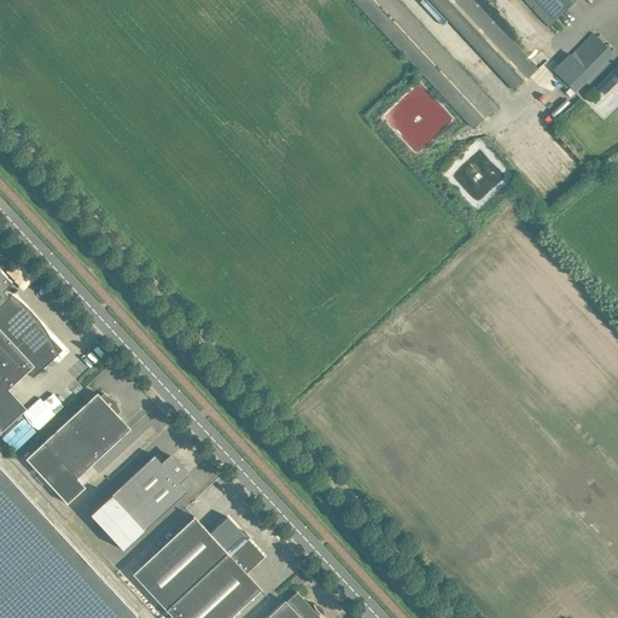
[(429,0),(516,91),(538,68),(474,0),(429,0)]
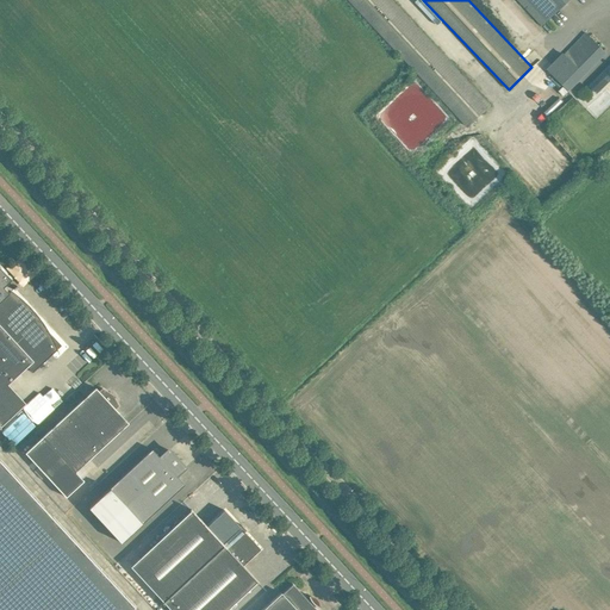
[(548,20),(570,0),(517,0),(542,26),(548,20)]
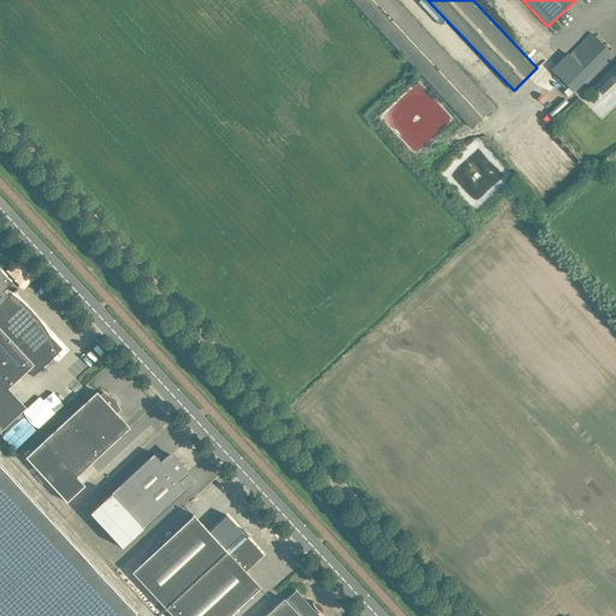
[(555,71),(574,92),(575,93),(612,54),(594,36),(592,34),(579,47),(578,47),(556,69),(556,70),(555,71)]
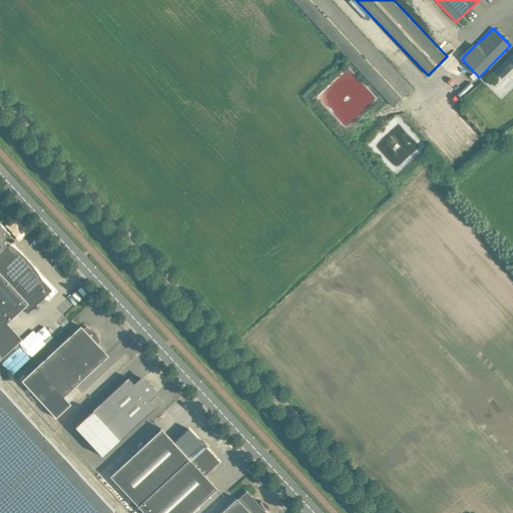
[(512,54),(511,57),(501,66),(508,73),(512,68),(512,54)]
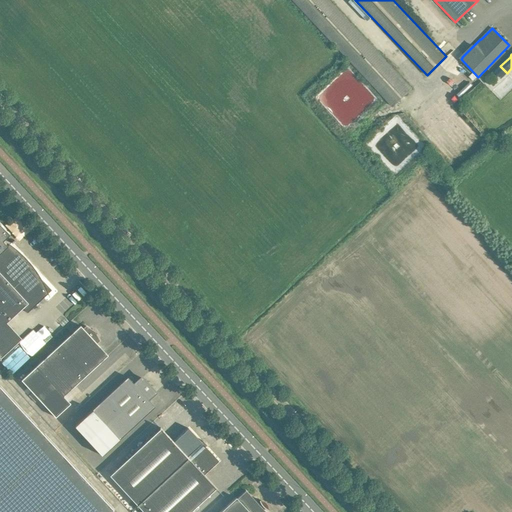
[(11,245),(10,244),(11,243),(7,238),(10,235),(0,224),(0,358),(0,359),(22,339),(7,323),(23,308),(27,313),(52,290),(43,280),(42,281),(41,278),(39,275),(37,272),(35,270),(34,267),(31,264),(29,262),(27,260),(24,256),(22,255),(19,251),(15,248),(11,245)]
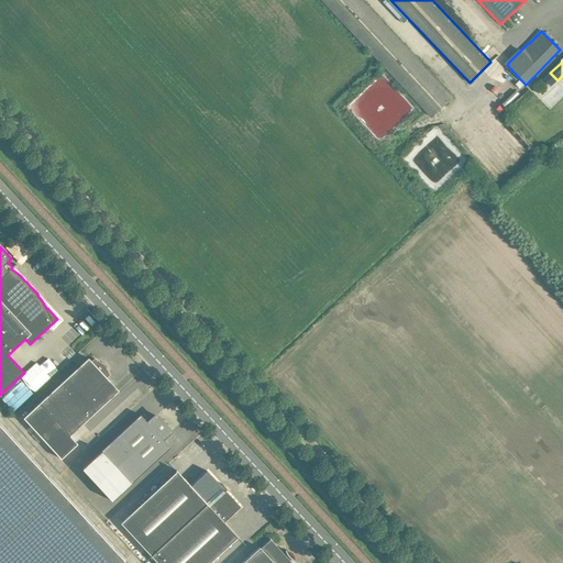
[(95,414),(110,398),(119,390),(107,377),(110,375),(106,367),(105,368),(100,364),(102,363),(95,359),(91,362),(88,357),(64,381),(95,414)]
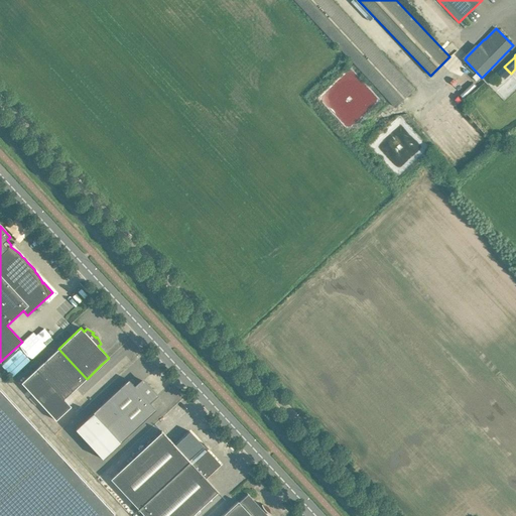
[(28,361),(30,360),(19,349),(1,365),(12,377),(17,372),(21,377),(33,366),(28,361)]
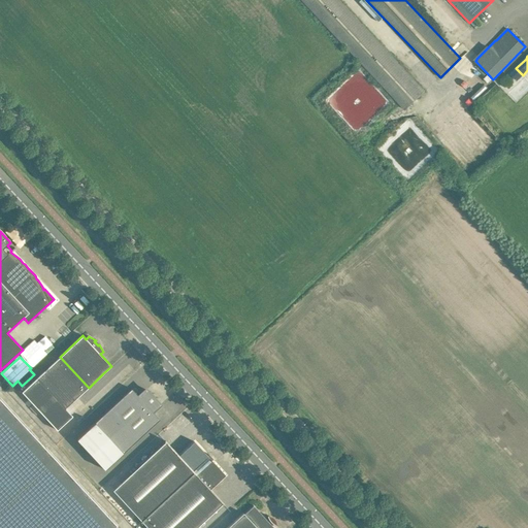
[(66,408),(89,388),(60,357),(37,377),(22,392),(57,430),(72,416),(66,408)]
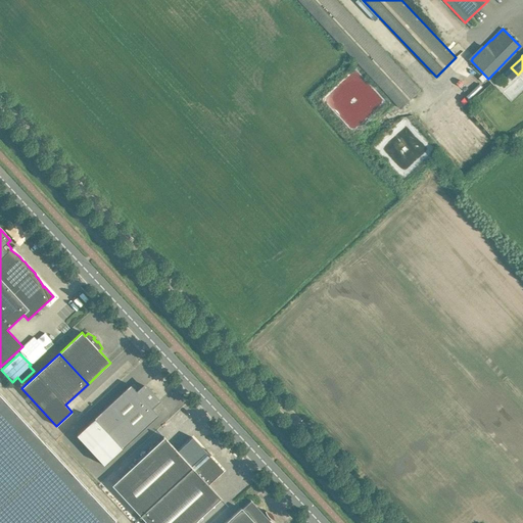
[(104,466),(151,422),(158,416),(151,408),(158,400),(145,386),(137,393),(131,385),(123,392),(94,419),(77,435),(104,466)]
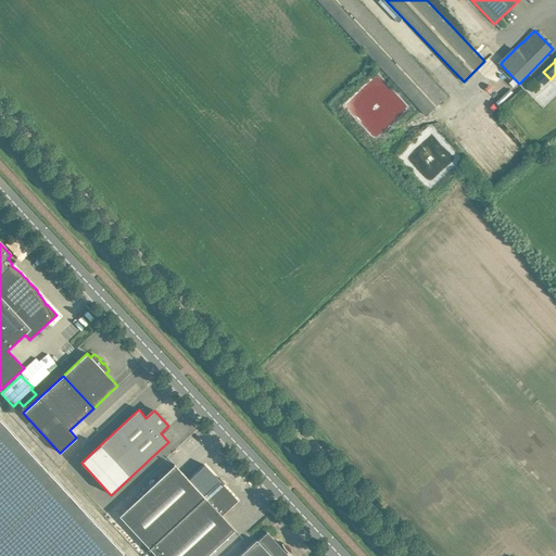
[(0,418),(0,555),(117,555),(122,552),(0,418)]
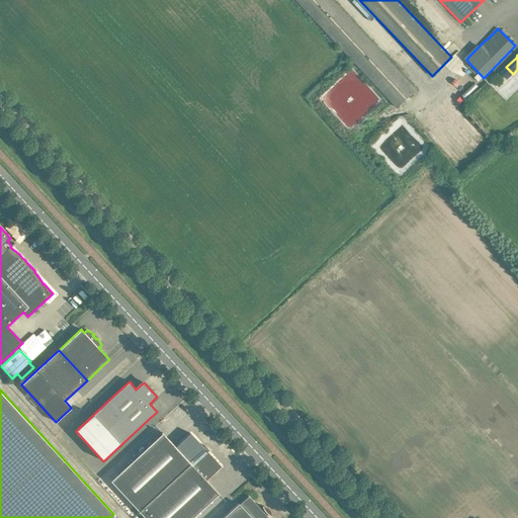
[(176,447),(162,432),(161,433),(162,434),(111,481),(139,511),(138,512),(139,512),(140,512),(145,517),(192,517),(219,495),(220,495),(206,480),(222,466),(208,452),(209,450),(207,448),(205,446),(203,447),(190,433),(176,447)]
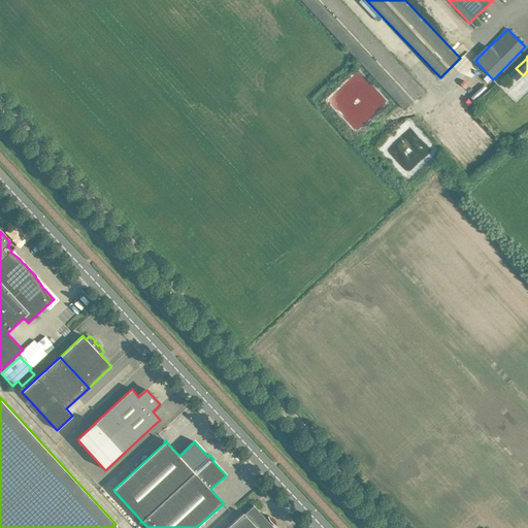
[(274,527),(272,525),(274,523),(270,519),(268,521),(254,505),(253,505),(253,506),(244,514),(243,513),(227,527),(274,527)]
